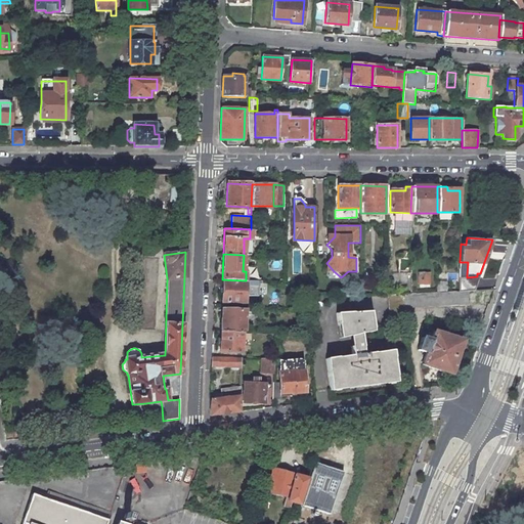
[(416,285),(429,285),(430,272),(416,271),(416,285)]
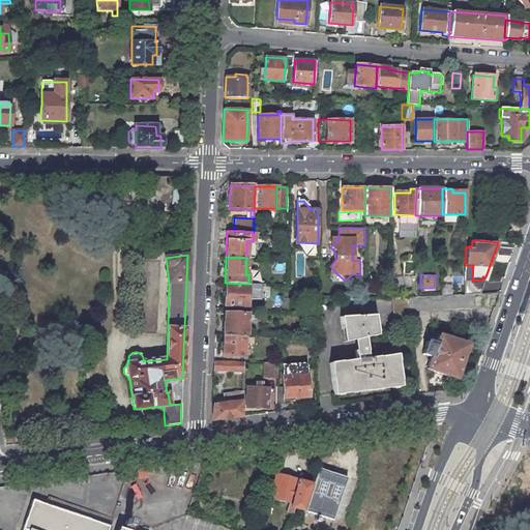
[(472,281),(465,281),(464,294),(473,294),(479,294),(484,280),(482,280),(472,281)]
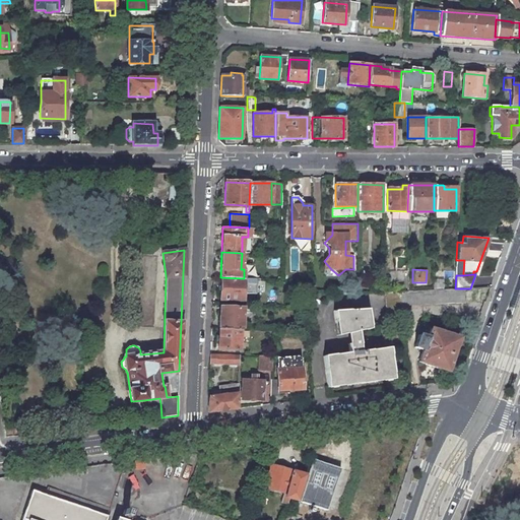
[(244,278),(220,277),(220,299),(243,300),(244,278)]
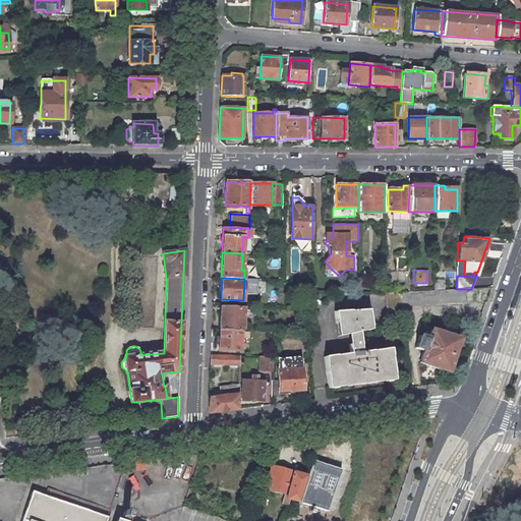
[(401,291),(386,292),(390,325),(405,324),(403,305),(401,291)]
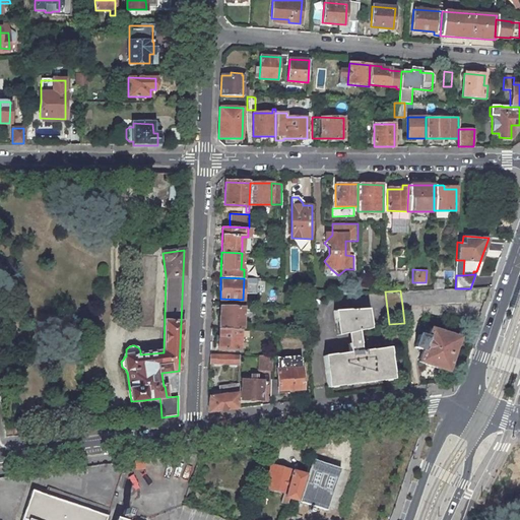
[(243,307),(219,307),(218,328),(240,329),(242,329),(243,307)]
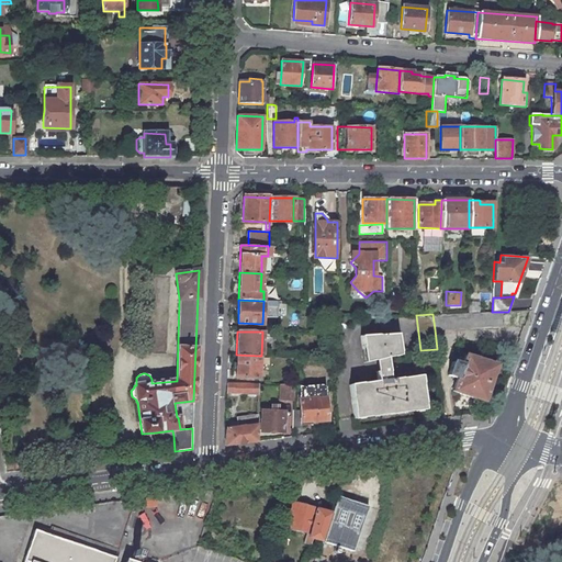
[(384,415),(405,412),(404,408),(414,407),(414,411),(424,409),(424,406),(425,406),(420,375),(389,380),(386,358),(400,355),(396,334),(361,336),(364,363),(377,360),(378,371),(375,371),(377,381),(349,384),(353,415),(355,415),(355,418),(364,417),(363,414),(384,411),(384,415)]
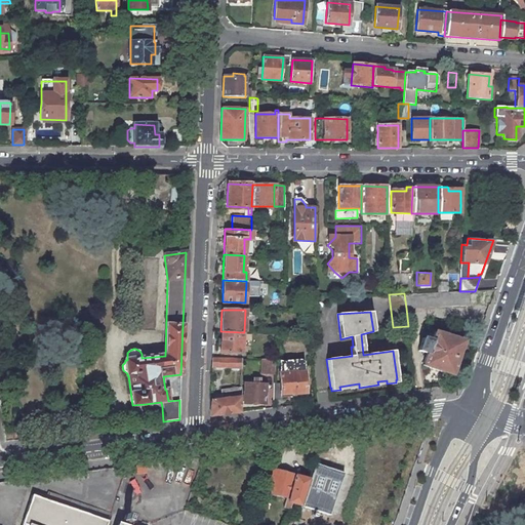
[(242,332),(220,331),(220,353),(241,354),(242,332)]
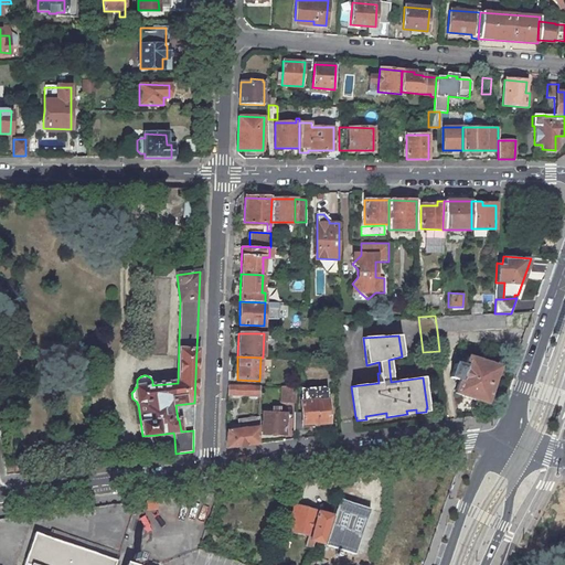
[(464,366),(455,363),(450,377),(459,381),(455,393),(486,404),(499,368),(467,356),(464,366)]
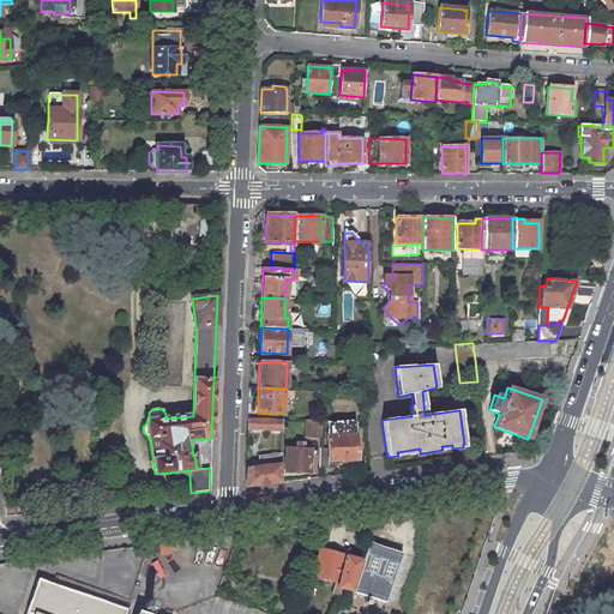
[(283,419),(248,417),(248,429),(283,429),(283,419)]
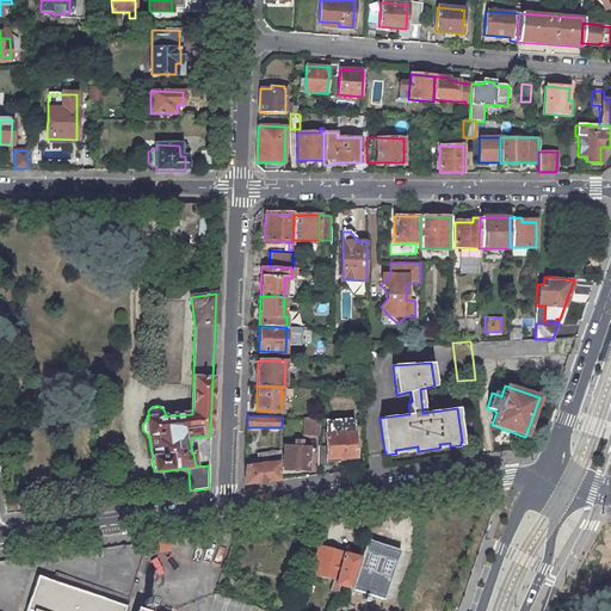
[(304,418),(303,434),(319,436),(319,434),(320,418),(310,418),(304,418)]
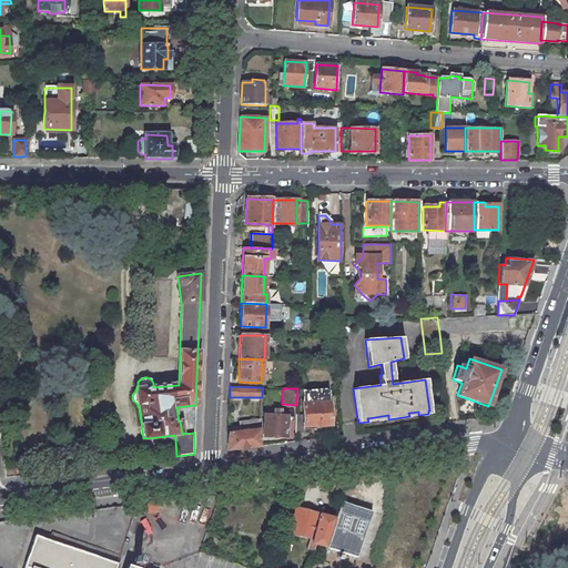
[(302,414),(296,415),(294,433),(303,432),(303,428),(315,428),(314,425),(330,425),(328,403),(327,403),(327,391),(302,392),(303,404),(302,404),(302,414)]
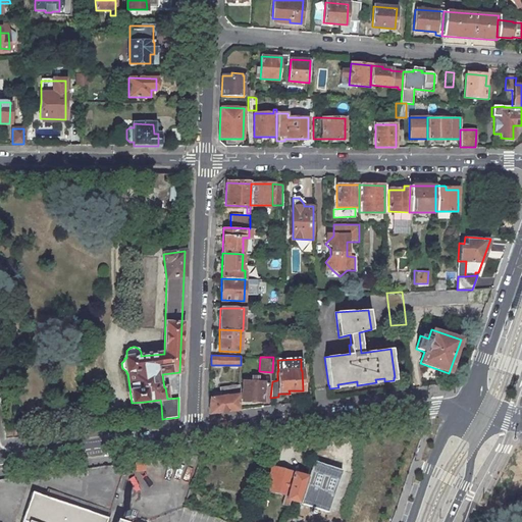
[(243,380),(242,400),(262,401),(263,381),(257,381),(257,379),(257,377),(256,376),(254,376),(253,376),(252,377),(251,378),(251,381),(243,380)]
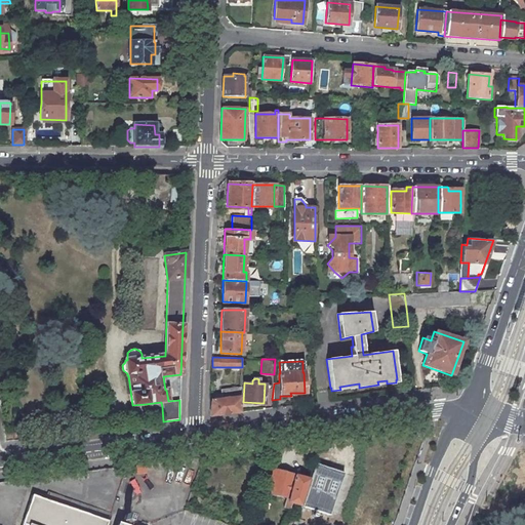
[(221,398),(210,400),(210,415),(240,412),(241,388),(220,390),(221,398)]
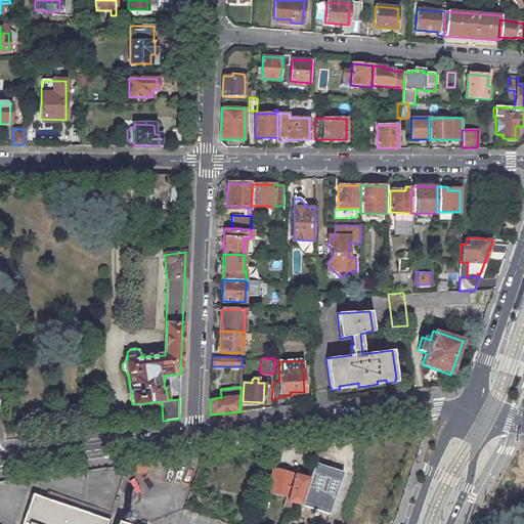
[(320,440),(309,441),(305,453),(315,457),(316,453),(320,440)]
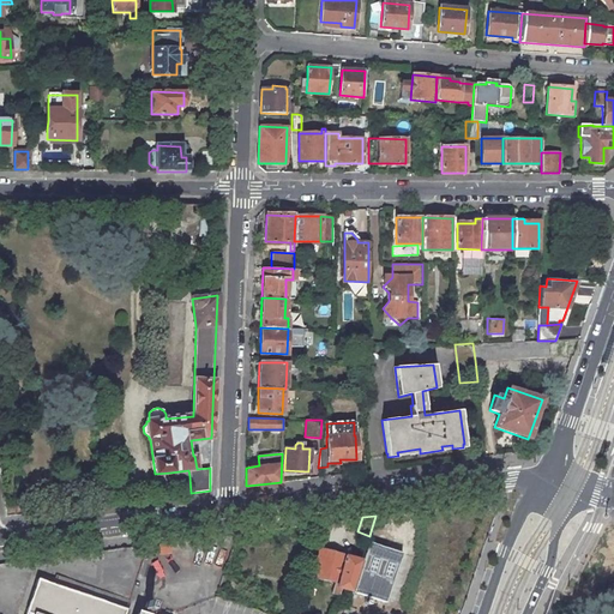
[(351,591),(386,602),(403,553),(368,541),(351,591)]
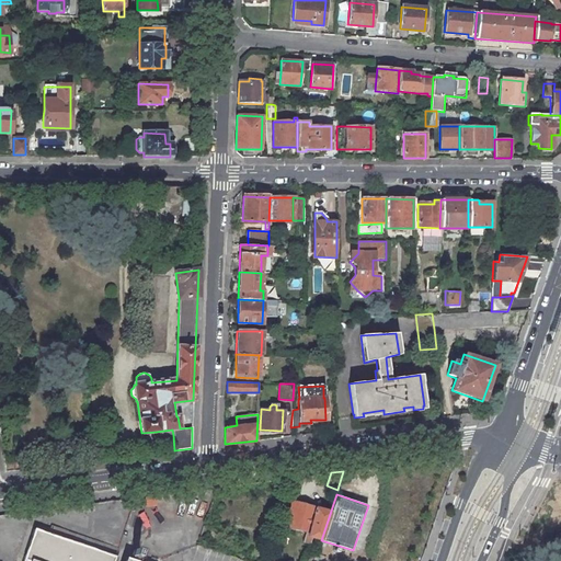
[(136,507),(156,505),(153,495),(135,497),(136,507)]
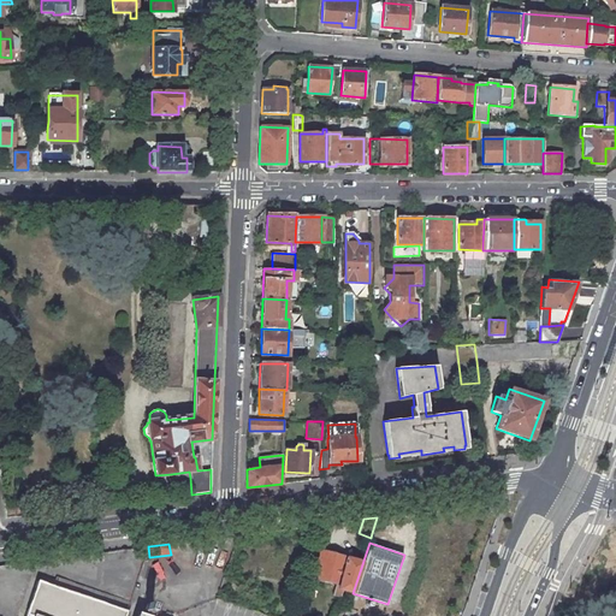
[(362,562),(321,551),(314,578),(336,584),(332,594),(341,597),(342,590),(353,593),(353,590),(362,562)]
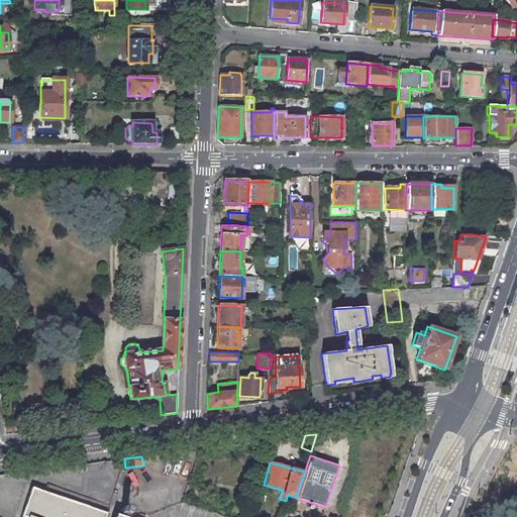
[(86,464),(65,467),(66,473),(86,471),(86,464)]
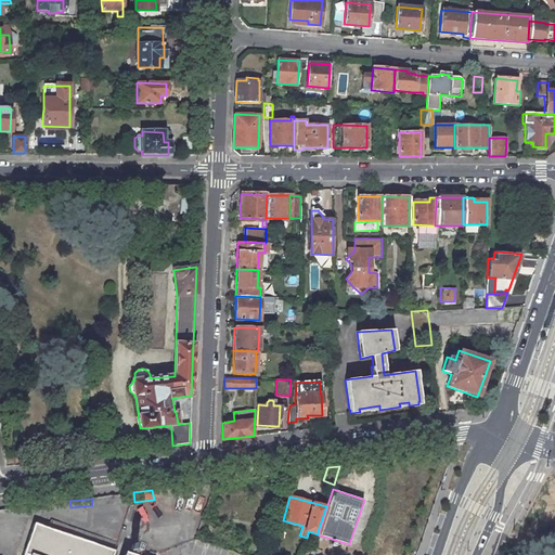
[(40,525),(34,523),(22,554),(128,554),(125,554),(124,554),(112,554),(117,542),(50,520),(50,523),(42,520),(40,525)]
